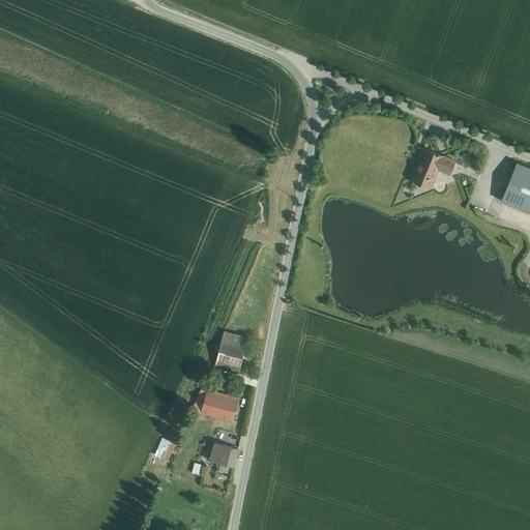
[(417,171),(413,181),(431,188),(439,170),(450,175),(455,160),(422,147),(418,158),(422,159),(418,172),(417,171)]
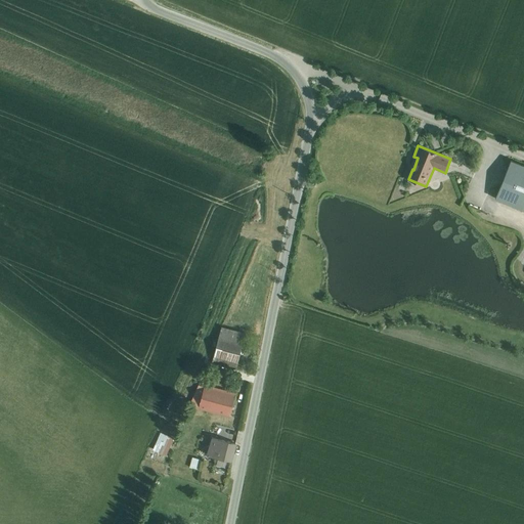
[(523,165),(511,160),(495,199),(523,210),(523,165)]
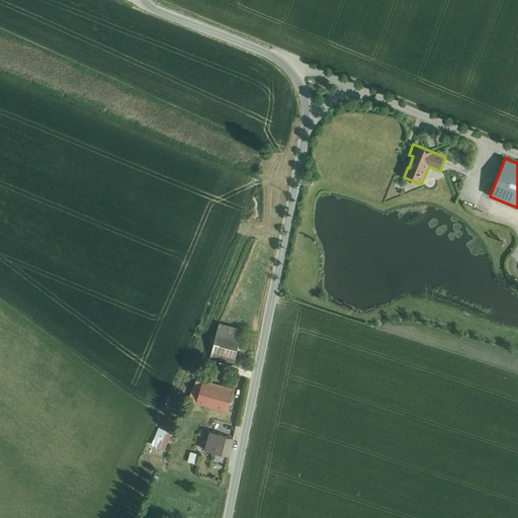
[(220,323),(209,360),(234,366),(243,329),(220,323)]
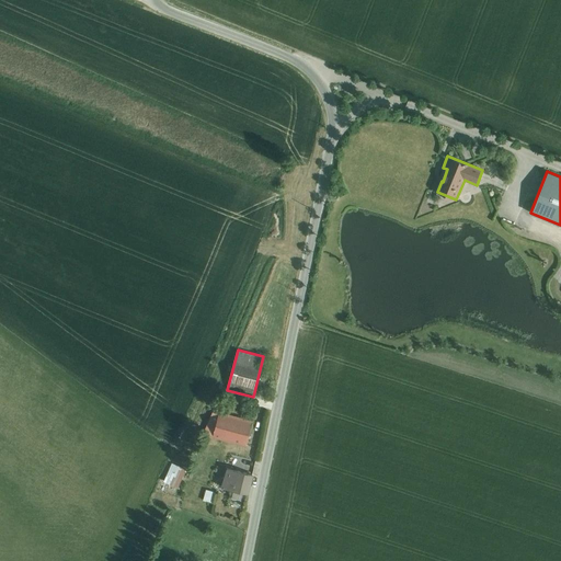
[(212,412),(203,434),(247,445),(252,423),(212,412)]
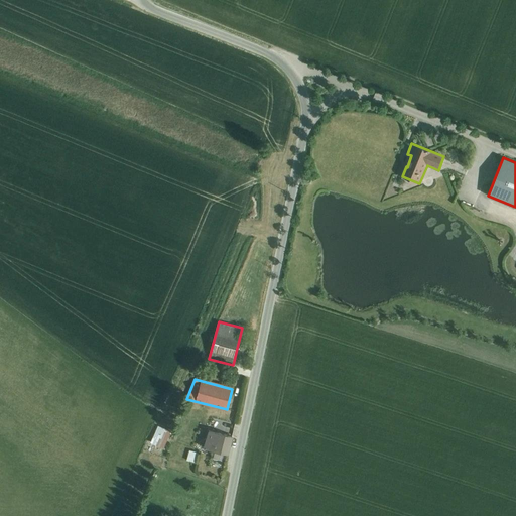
[(157,425),(150,442),(163,447),(167,438),(168,438),(171,431),(157,425)]
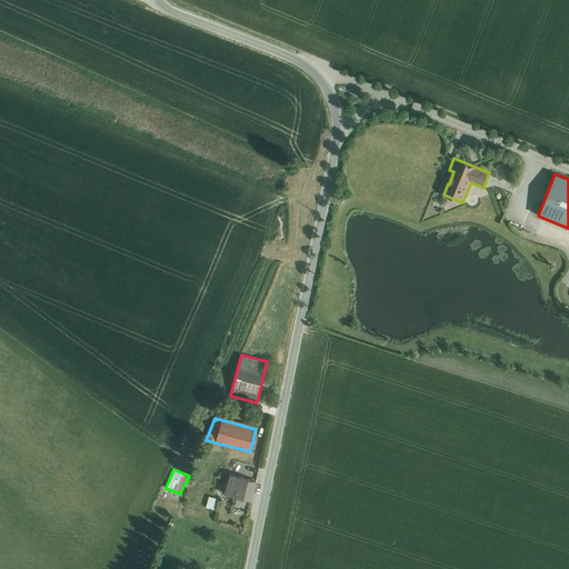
[(230,475),(225,493),(237,497),(235,505),(245,507),(247,499),(251,500),(256,481),(230,475)]
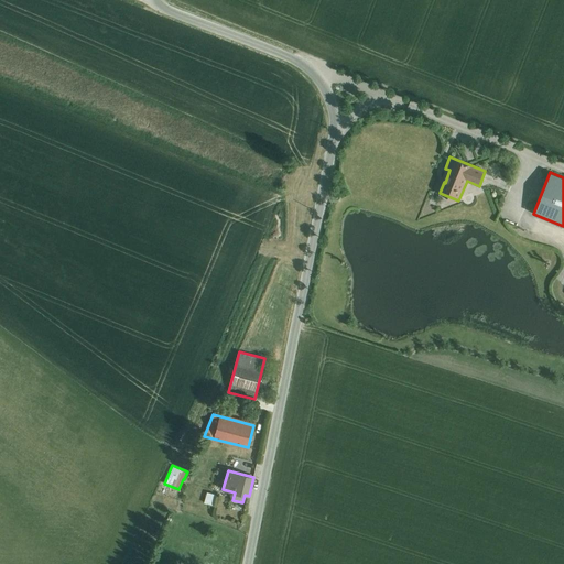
[(207,491),(204,503),(214,506),(217,495),(207,491)]
